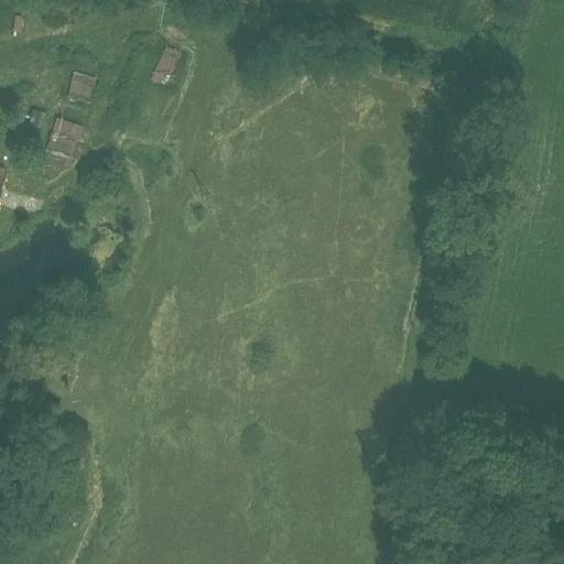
[(150,78),(160,83),(165,72),(173,76),(183,54),(166,45),(150,78)]
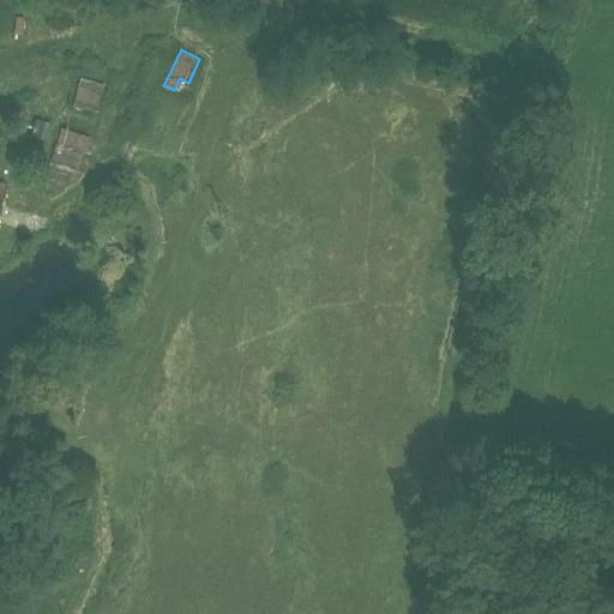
[(74,102),(95,108),(102,85),(82,78),(74,102)]
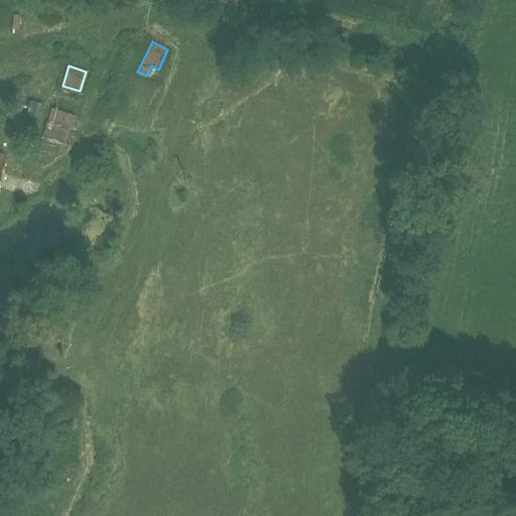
[(31,104),(33,96),(12,90),(10,99),(31,104)]
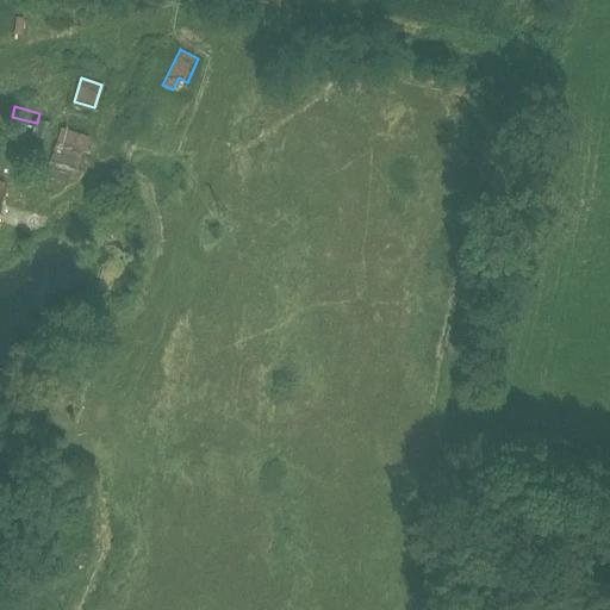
[(56,110),(42,106),(39,113),(37,123),(51,126),(56,110)]
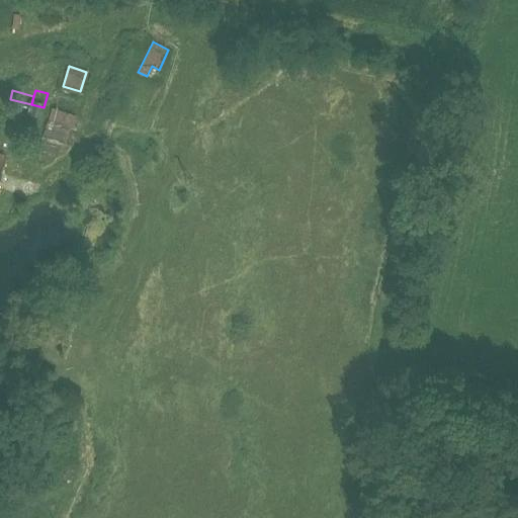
[(86,102),(59,95),(55,109),(82,116),(86,102)]
